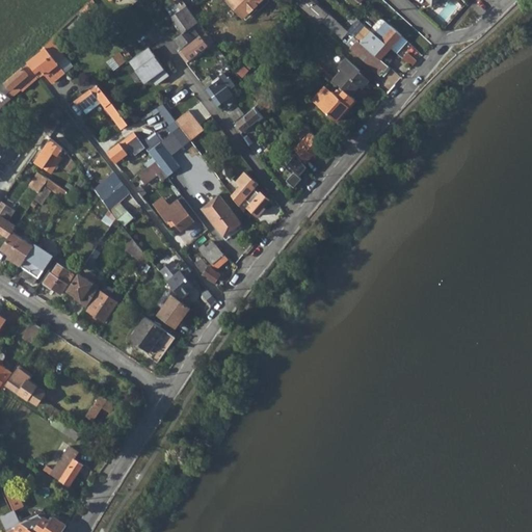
[(231,0),(230,1),(243,15),(249,8),(254,8),(257,5),(257,1),(258,0),(231,0)]
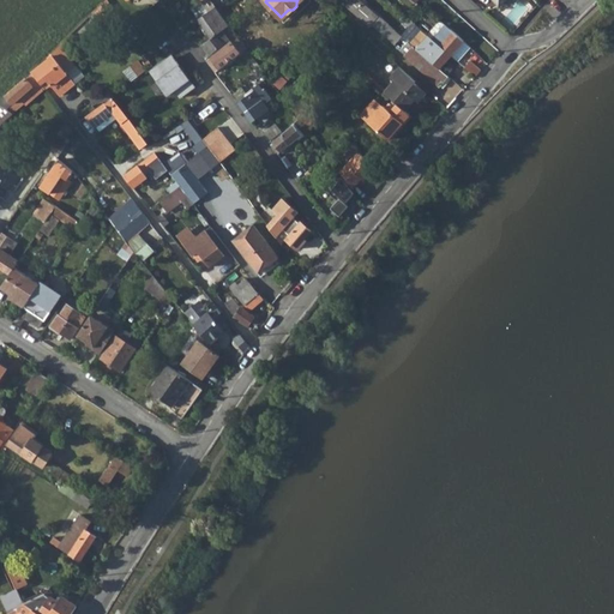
[(203,44),(211,55),(232,38),(236,35),(216,6),(196,20),(209,40),(203,44)]
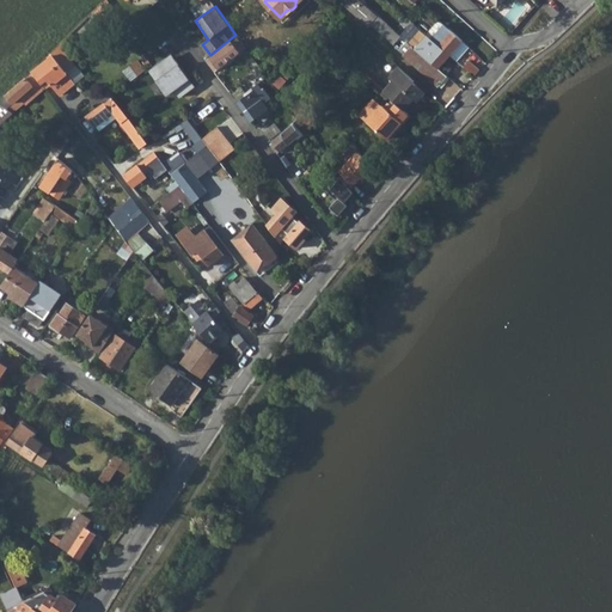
[(389,23),(378,14),(371,23),(380,31),(389,23)]
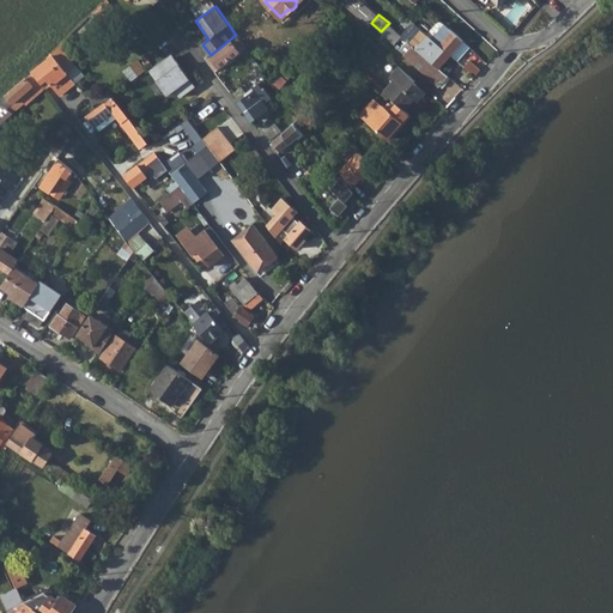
[(441,19),(428,34),(437,42),(454,58),(457,60),(469,44),(445,23),(444,23),(441,19)]
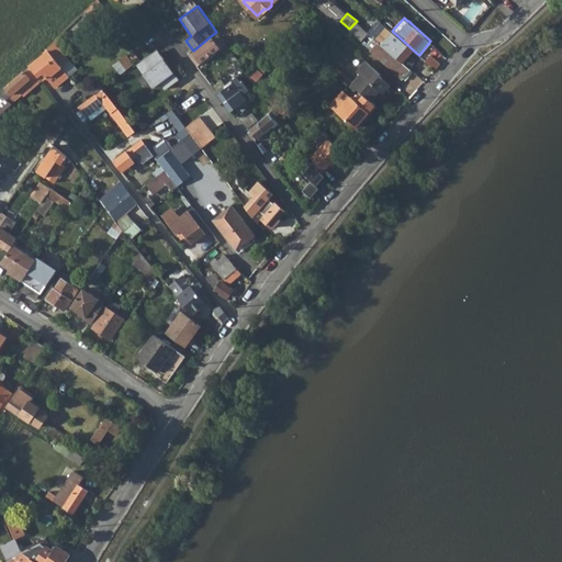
[(216,32),(212,35),(212,36),(192,52),(202,63),(221,48),(221,47),(226,43),(216,32)]
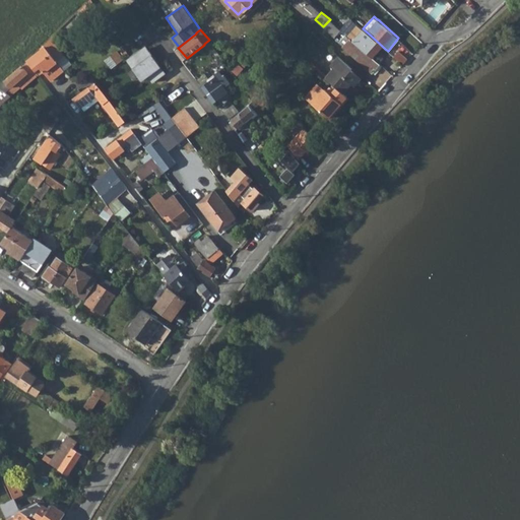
[(33,54),(26,59),(37,71),(39,69),(43,74),(44,74),(50,81),(64,70),(50,53),(48,55),(45,52),(59,40),(58,38),(60,36),(57,30),(50,38),(42,46),(33,54)]
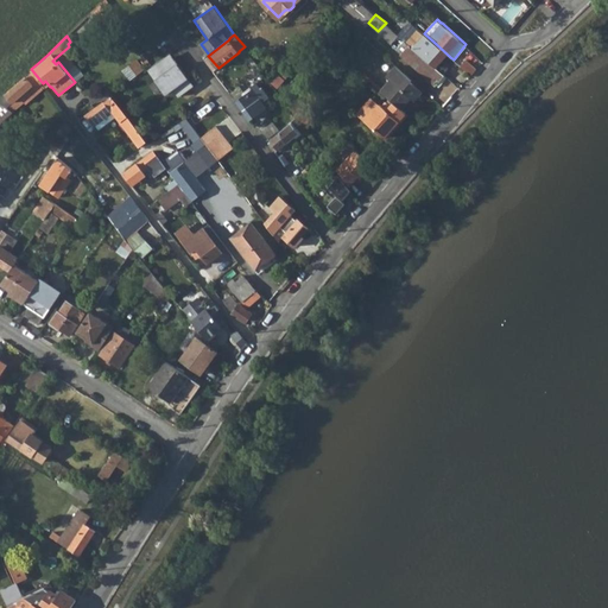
[(422,55),(406,40),(398,50),(401,54),(400,55),(436,86),(445,75),(439,70),(422,55)]
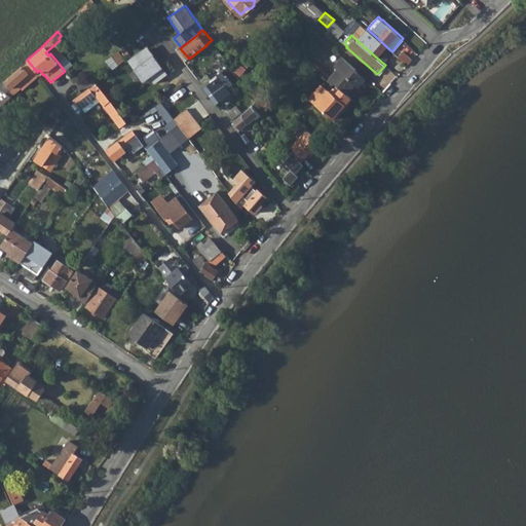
[(375,36),(365,47),(380,61),(389,49),(375,36)]
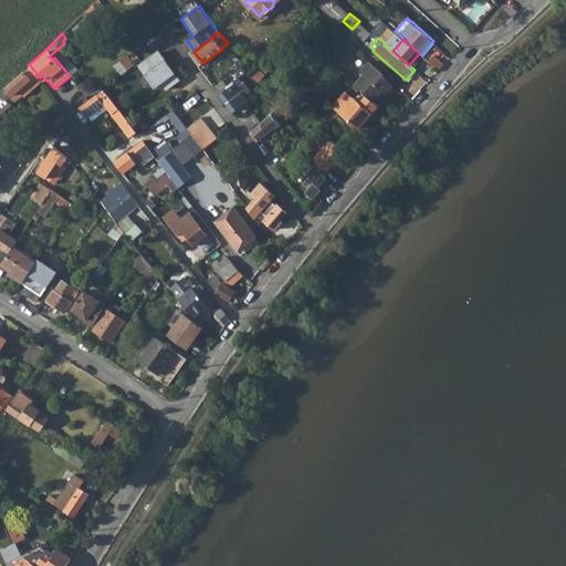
[(179,80),(158,49),(136,65),(152,87),(159,83),(165,91),(179,80)]
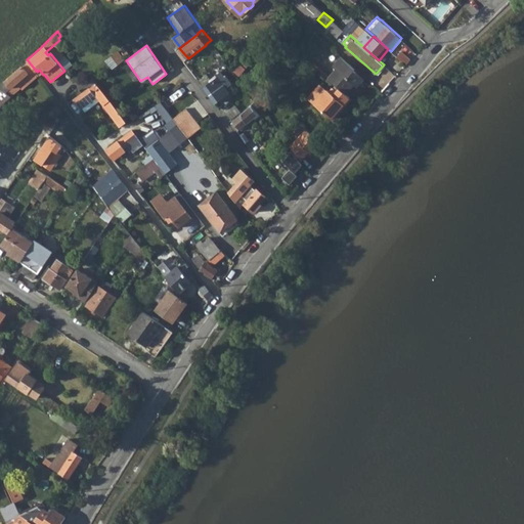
[(402,51),(397,56),(406,64),(411,59),(402,51)]
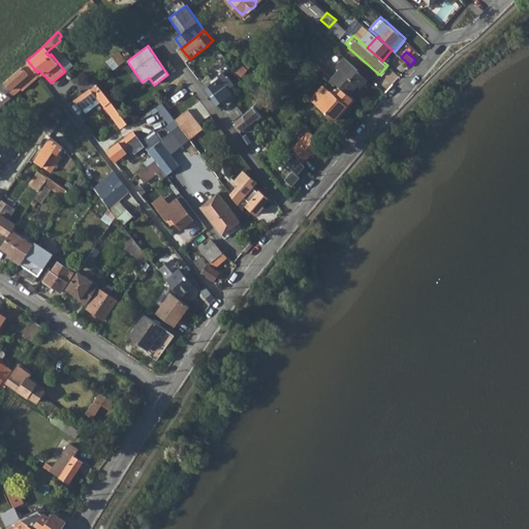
[(360,70),(345,58),(337,66),(340,69),(331,80),(343,89),(348,95),(358,85),(361,88),(368,80),(359,71),(360,70)]
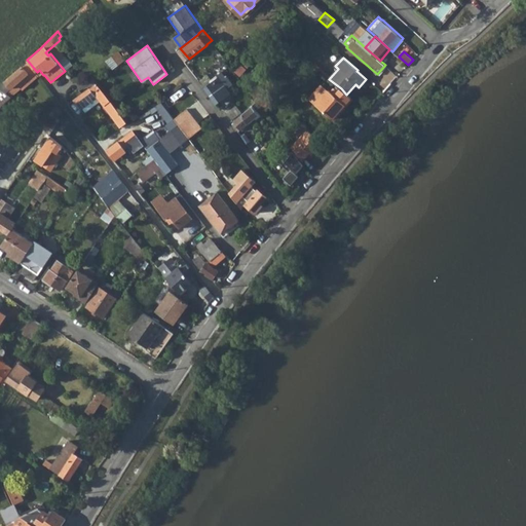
[(1,83),(0,83),(0,87),(7,92),(17,84),(23,89),(39,75),(37,72),(27,60),(25,63),(15,71),(1,83)]
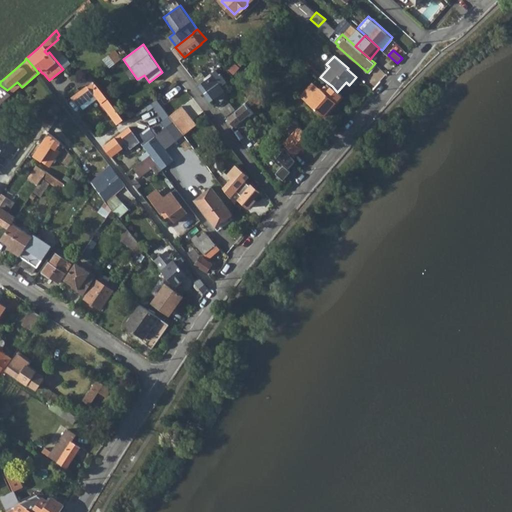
[(204,80),(198,84),(205,94),(218,84),(221,87),(227,82),(221,73),(219,74),(216,69),(203,79),(204,80)]
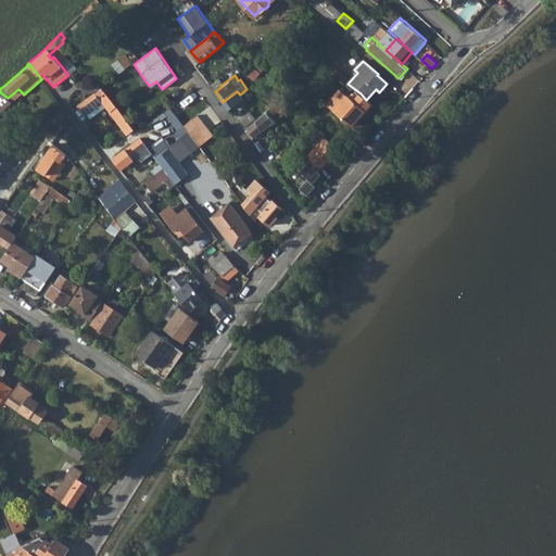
[(404,92),(407,97),(416,86),(412,81),(406,88),(407,89),(404,92)]
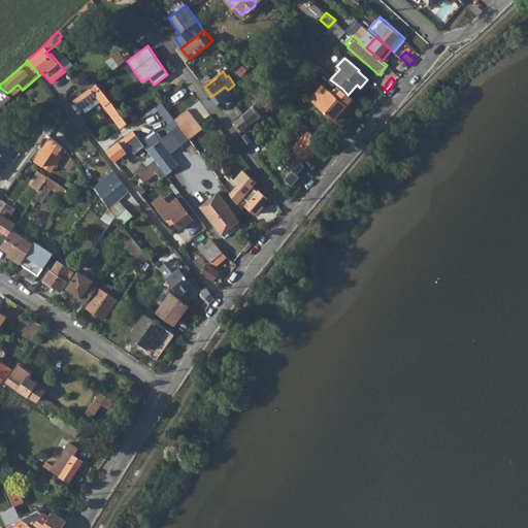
[(97,83),(74,99),(86,113),(101,102),(117,122),(123,117),(97,83)]
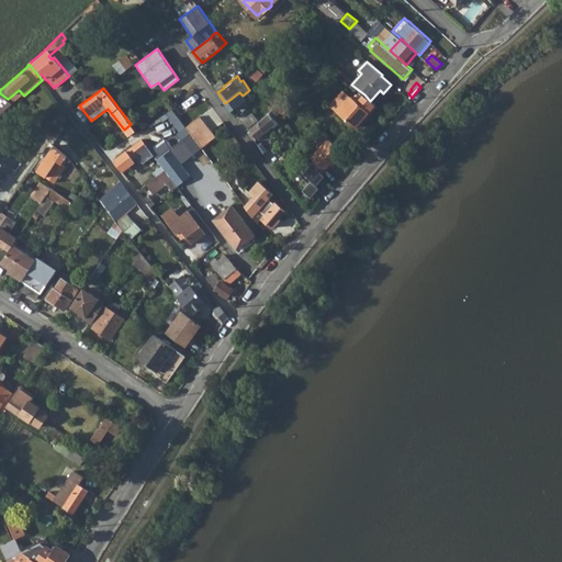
[(383,93),(380,90),(370,101),(377,105),(379,108),(388,98),(383,93)]
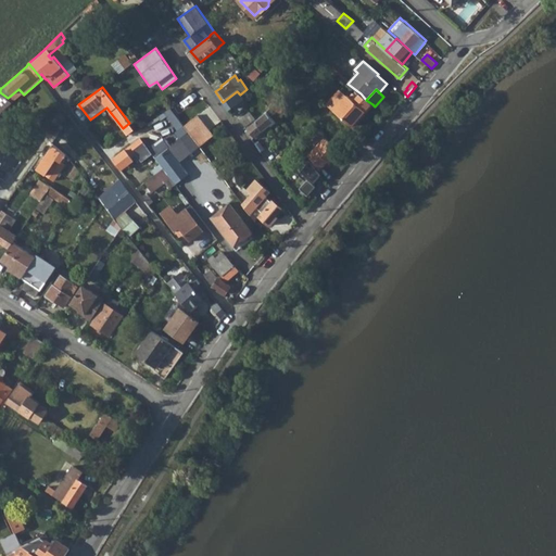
[(0,92),(0,113),(13,102),(8,98),(0,92)]
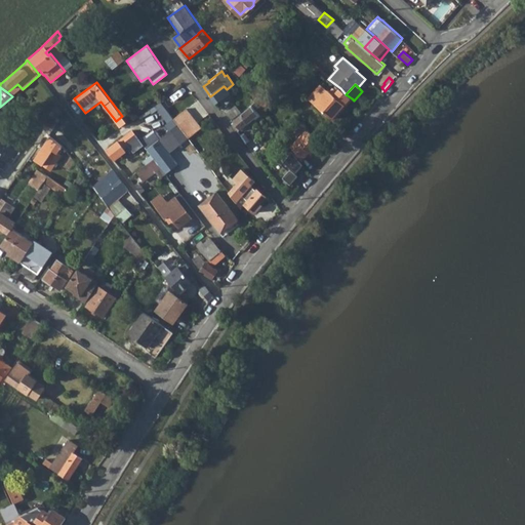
[(328,90),(317,104),(332,118),(345,105),(346,106),(352,98),(346,94),(340,88),(337,91),(333,88),(330,92),(328,90)]
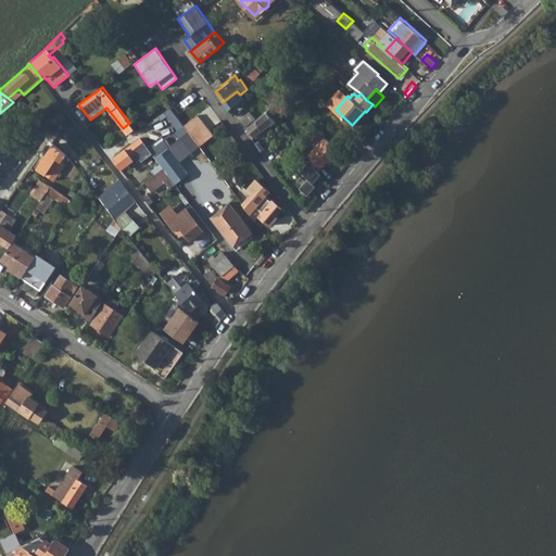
[(256,121),(253,123),(254,123),(249,128),(255,137),(274,122),(272,118),(277,114),(272,108),(264,114),(256,121)]
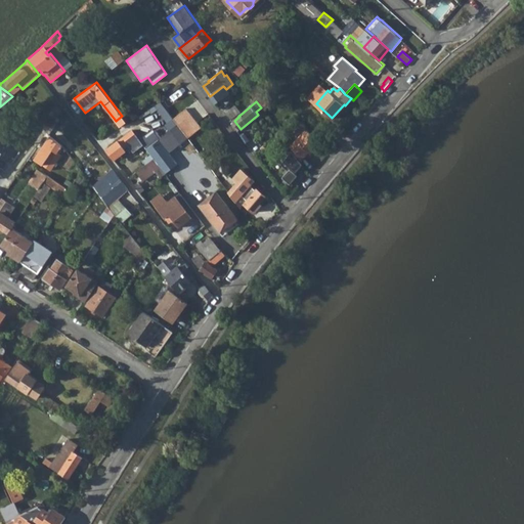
[(241,113),(242,114),(249,107),(245,102),(237,108),(235,105),(226,113),(231,120),(241,113)]
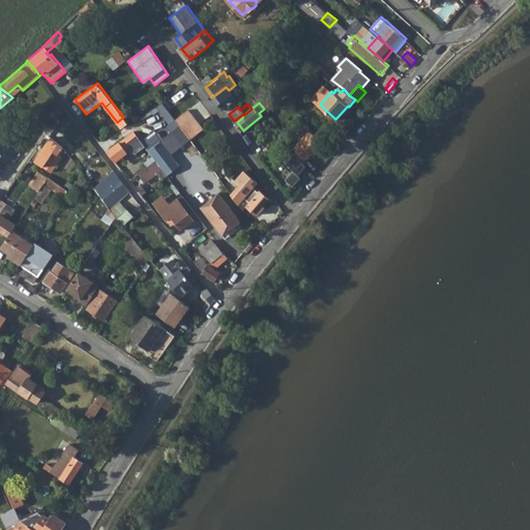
[(335,119),(320,105),(318,106),(334,120),(335,119)]
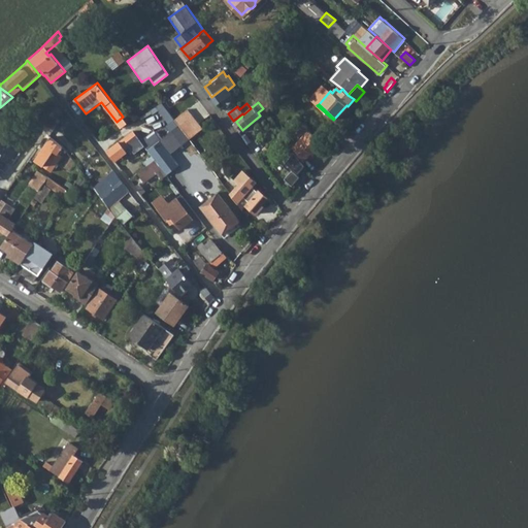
[(187,119),(178,126),(182,130),(189,139),(197,133),(189,122),(187,119)]
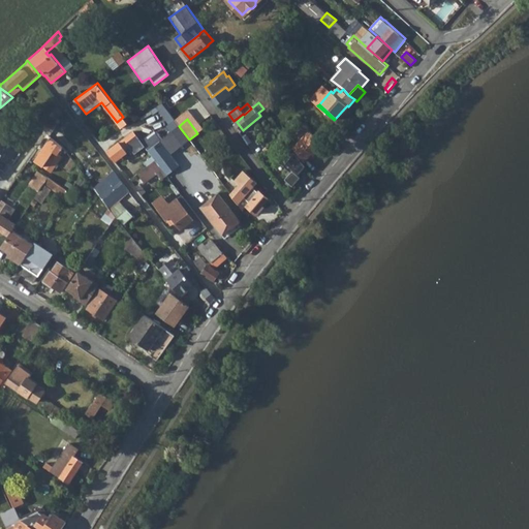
[(263,119),(242,131),(249,143),(259,136),(254,128),(265,122),(263,119)]
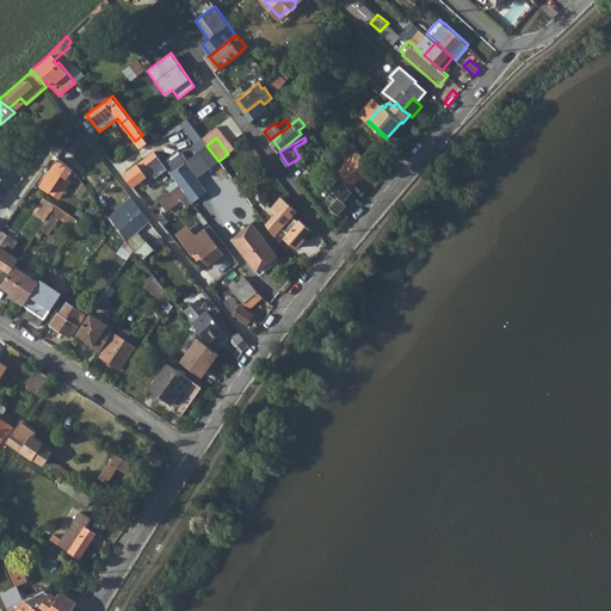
[(198,152),(207,146),(201,139),(192,144),(198,152)]
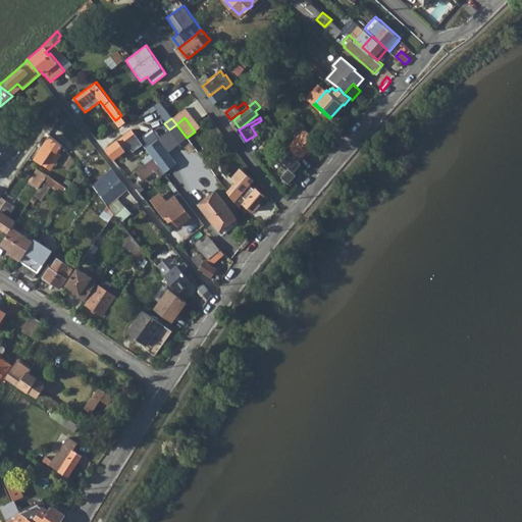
[(17,136),(0,123),(0,148),(4,151),(10,142),(12,143),(17,136)]
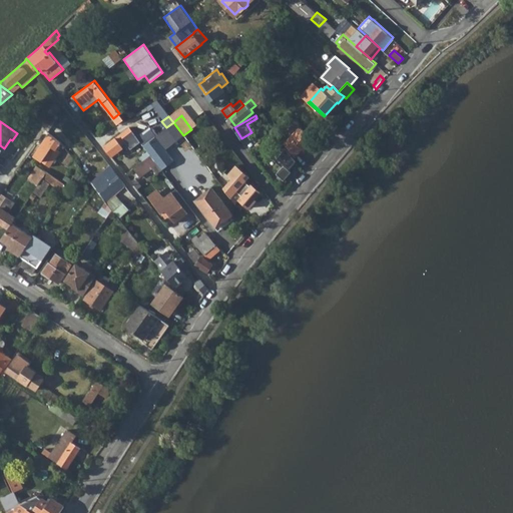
[(183,135),(173,122),(166,127),(176,140),(183,135)]
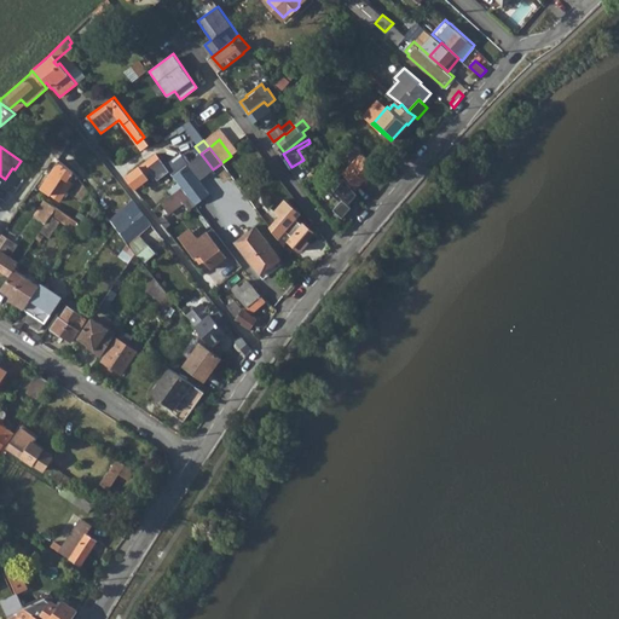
[(138,167),(126,177),(133,186),(155,169),(160,175),(168,169),(156,152),(148,160),(138,167)]
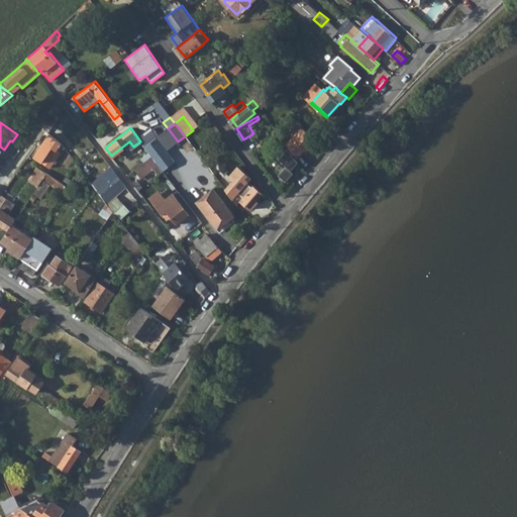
[(316,140),(302,128),(288,145),(297,159),(304,150),(307,146),(309,148),(316,140)]
